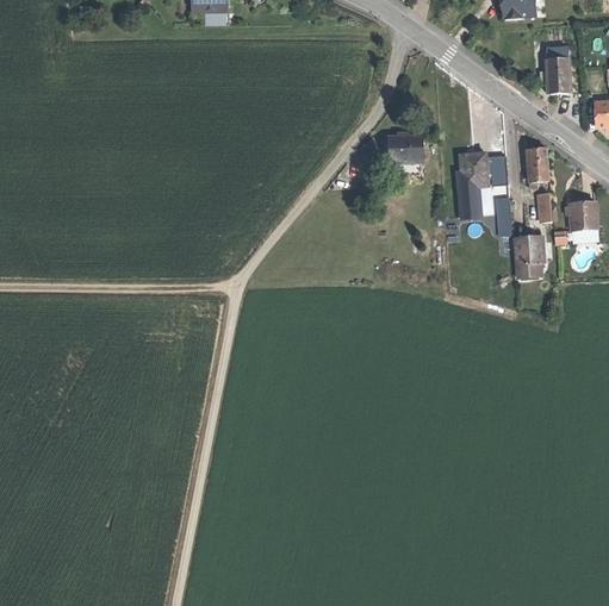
[(192,0),(192,10),(204,10),(204,7),(227,7),(225,0),(192,0)]
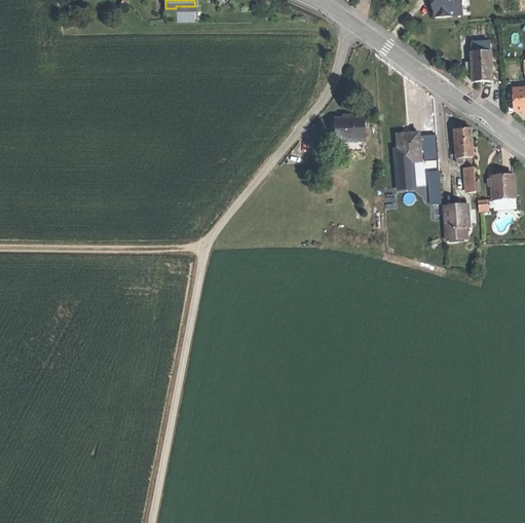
[(233,0),(250,8),(254,0),(233,0)]
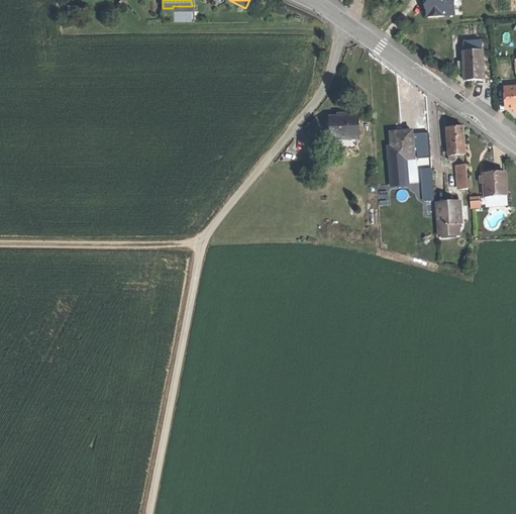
[(425,0),(427,14),(437,13),(443,13),(442,12),(453,11),(452,0),(425,0)]
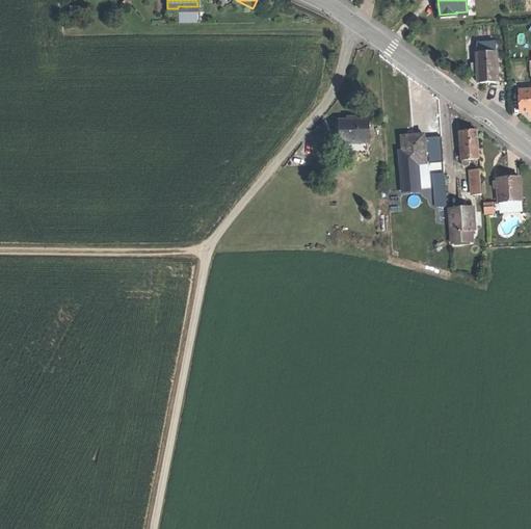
[(497,48),(477,48),(477,76),(486,76),(497,76),(497,48)]
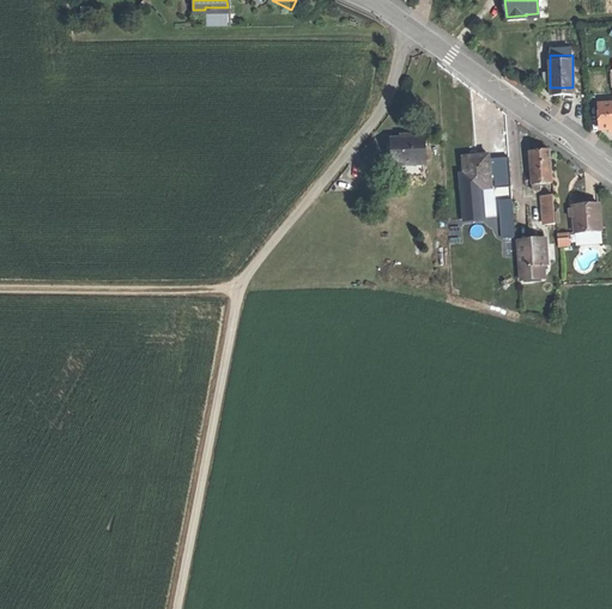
[(611,98),(598,98),(599,122),(607,122),(611,122),(611,98)]
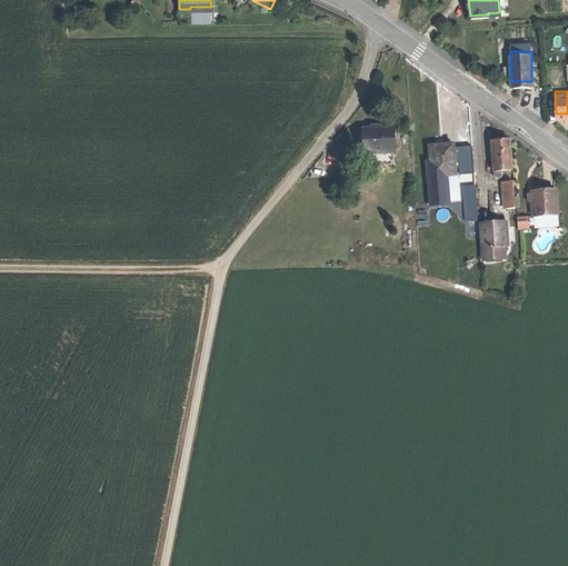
[(372,127),(362,128),(362,152),(384,151),(392,151),(391,127),(378,127),(378,125),(375,125),(372,125),(372,127)]
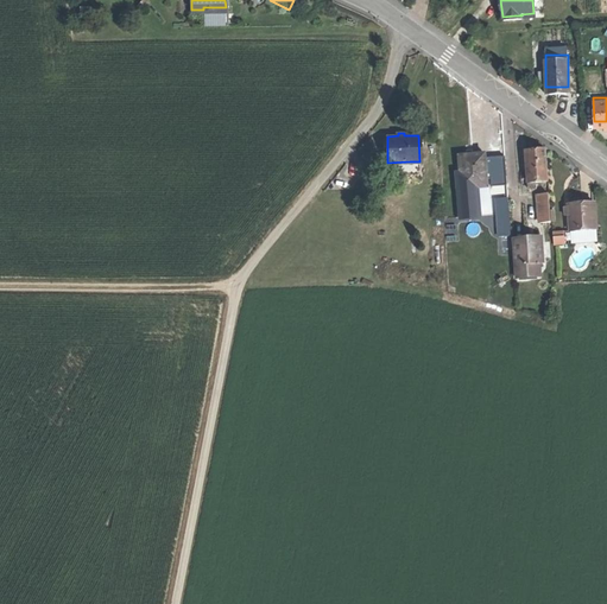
[(536,148),(528,148),(530,182),(537,180),(548,179),(545,147),(536,148)]
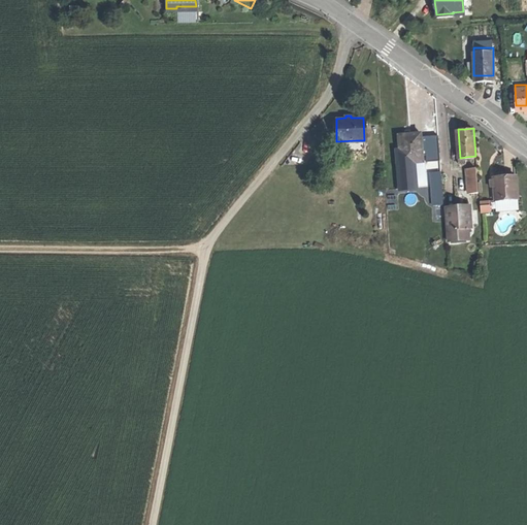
[(398,149),(399,162),(415,161),(424,160),(422,132),(410,133),(400,133),(401,149),(398,149)]
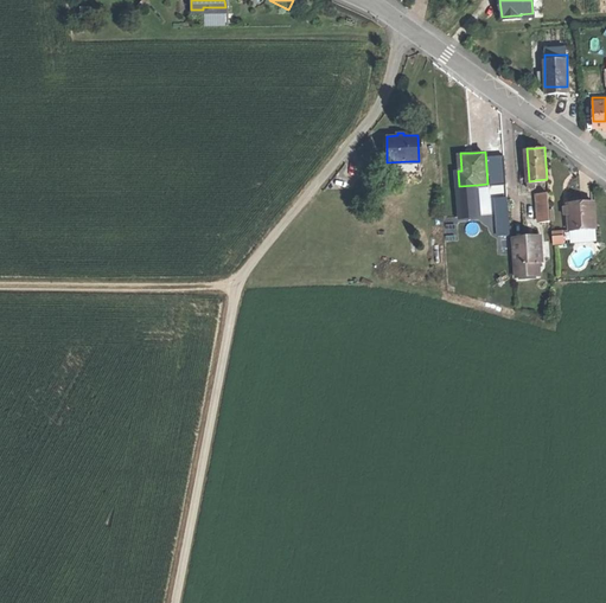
[(409,161),(387,162),(387,172),(409,171),(409,161)]
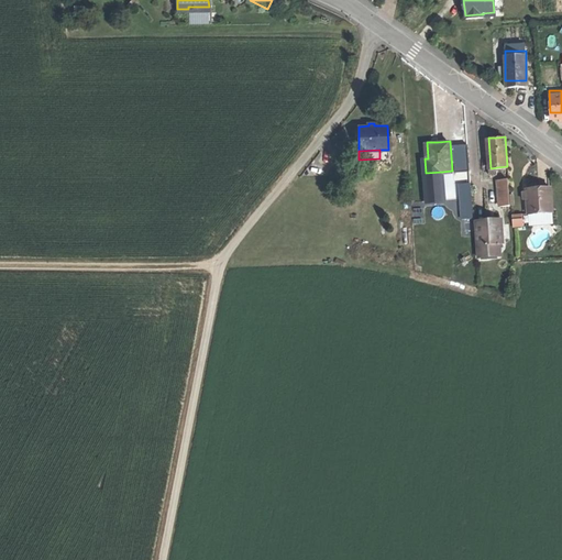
[(444,197),(442,172),(426,173),(428,198),(444,197)]
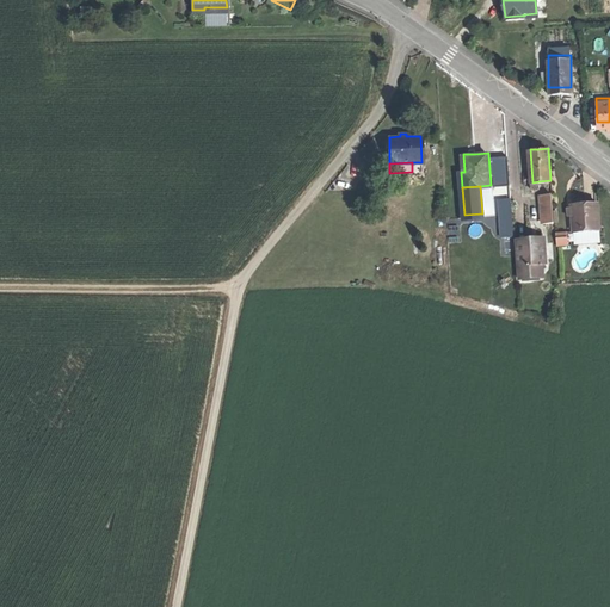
[(552,193),(542,193),(542,194),(542,203),(543,222),(554,222),(552,193)]
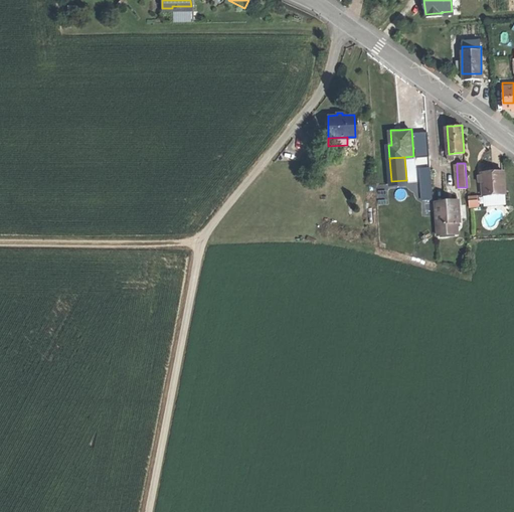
[(493,172),(482,172),(483,195),(484,195),(503,194),(505,194),(503,171),(493,172)]
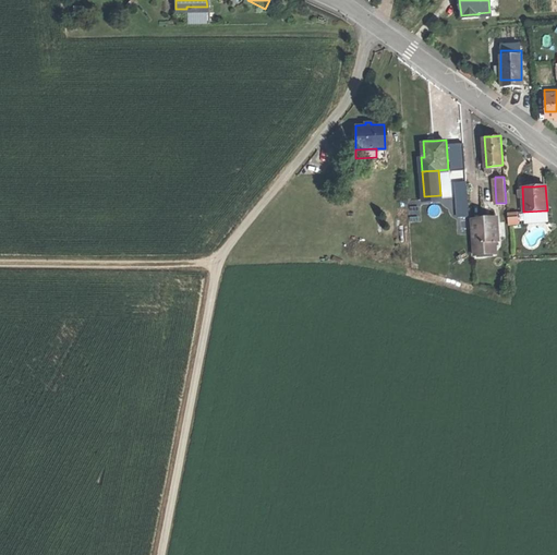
[(468,188),(457,189),(458,206),(469,205),(468,188)]
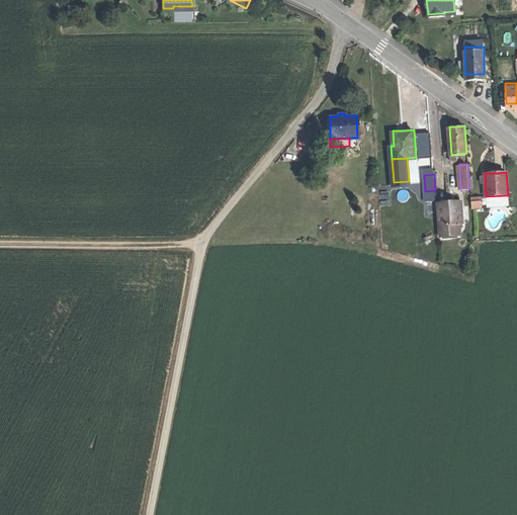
[(470,193),(471,205),(482,205),(482,193),(470,193)]
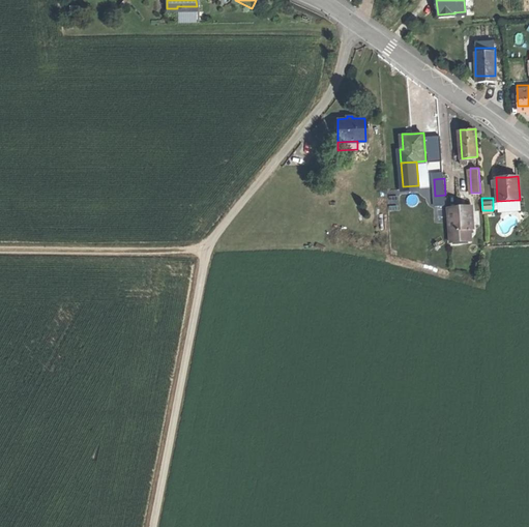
[(519,209),(518,200),(498,201),(499,210),(519,209)]
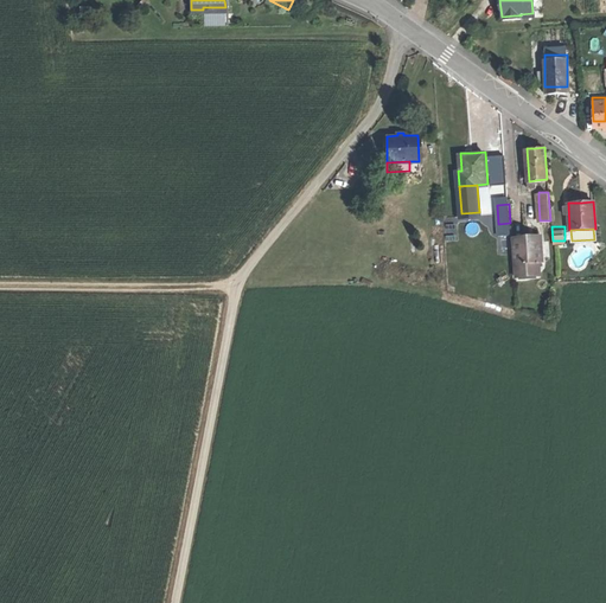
[(520,237),(514,237),(515,252),(515,262),(516,262),(517,275),(520,275),(521,277),(528,277),(528,275),(537,274),(536,261),(540,261),(542,261),(541,235),(533,236),(528,241),(524,236),(520,237)]
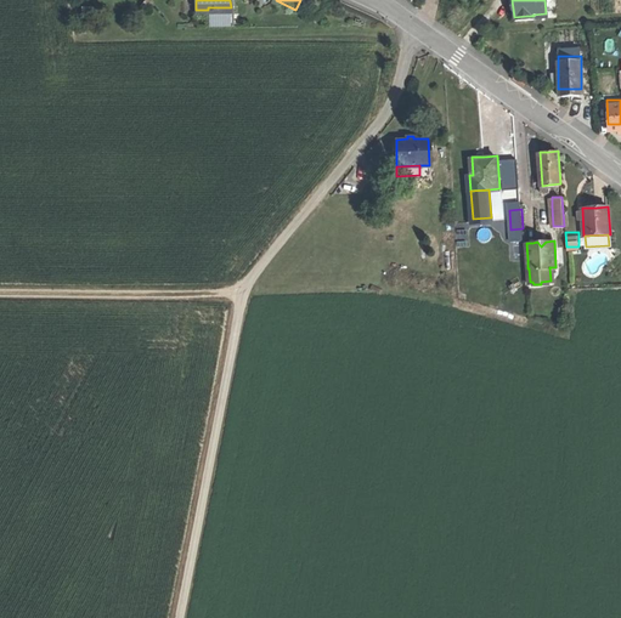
All buildings are outlined.
